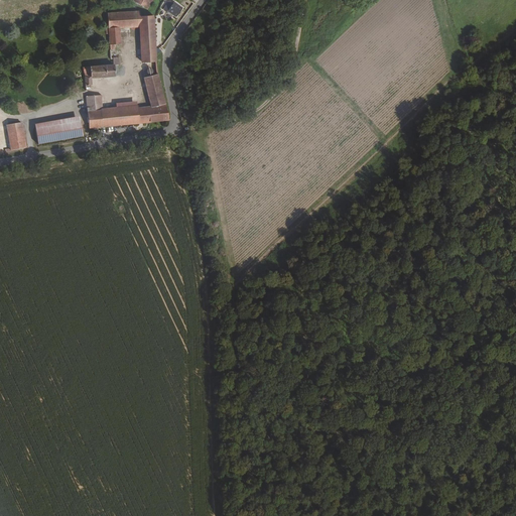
[(155,0),(135,0),(135,1),(148,11),(155,0)]
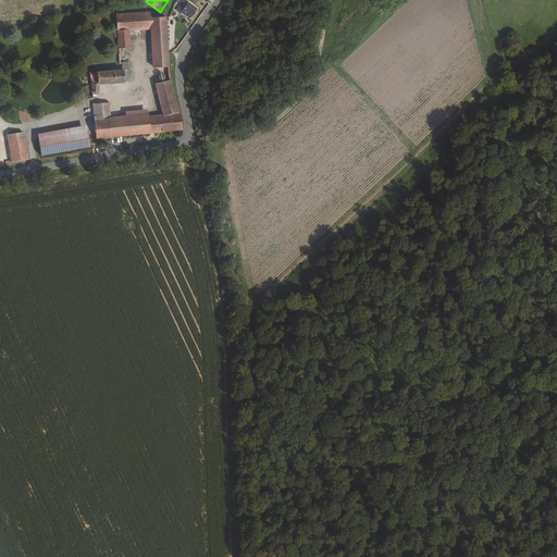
[(182,1),(176,12),(181,15),(182,13),(193,19),(198,9),(188,3),(187,4),(182,1)]
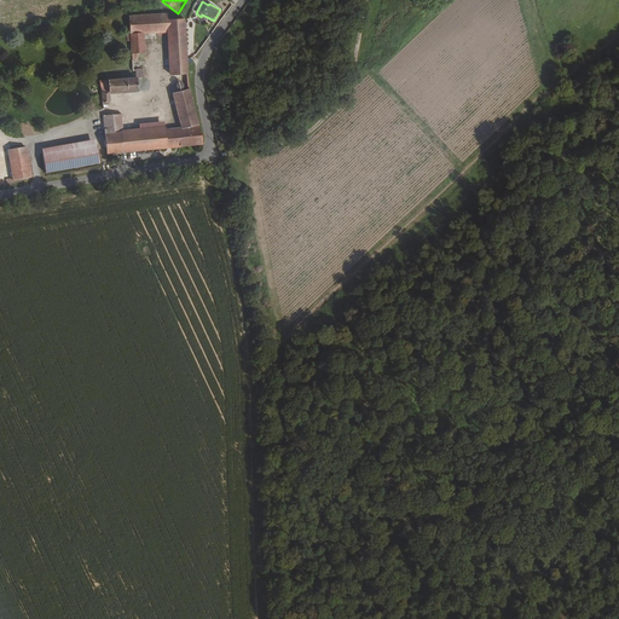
[(184,21),(168,22),(168,15),(129,18),(132,35),(143,35),(158,34),(158,40),(169,39),(171,76),(173,75),(186,74),(184,25),(184,21)]
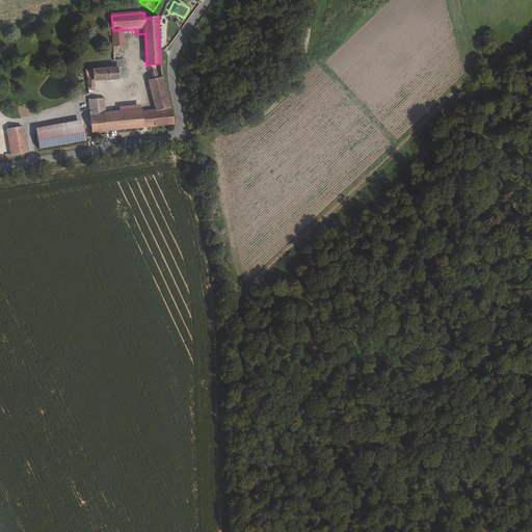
[(123,30),(113,30),(113,36),(113,46),(124,46),(123,30)]
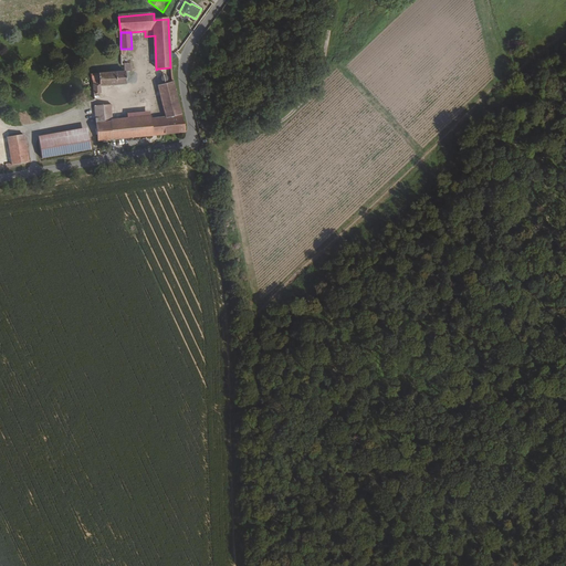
[(126,84),(125,72),(93,75),(94,94),(102,93),(101,86),(126,84)]
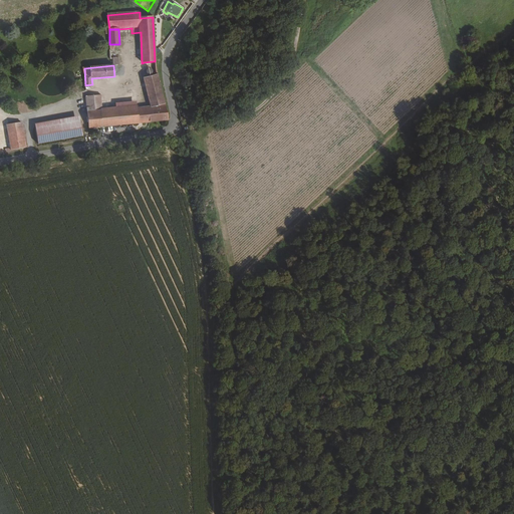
[(143,78),(151,106),(157,105),(164,102),(157,74),(147,77),(143,78)]
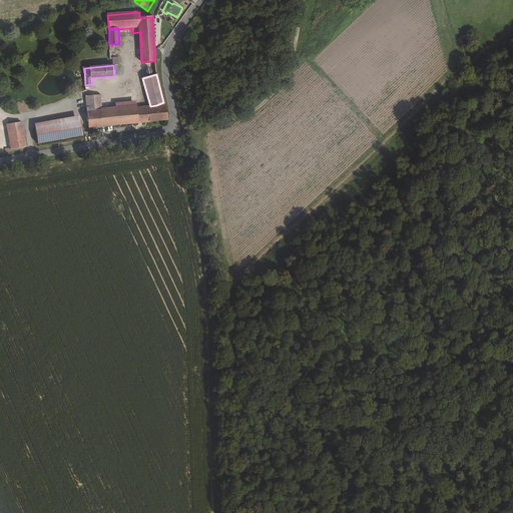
[(102,95),(86,96),(90,127),(138,122),(137,111),(137,106),(104,109),(102,95)]
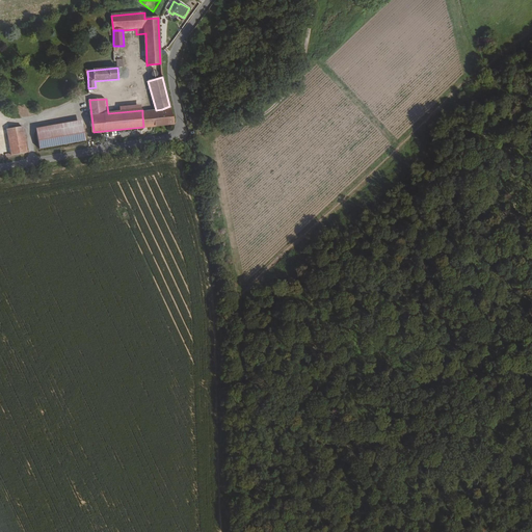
[(158,114),(142,115),(143,127),(175,124),(169,106),(162,109),(156,110),(158,114)]
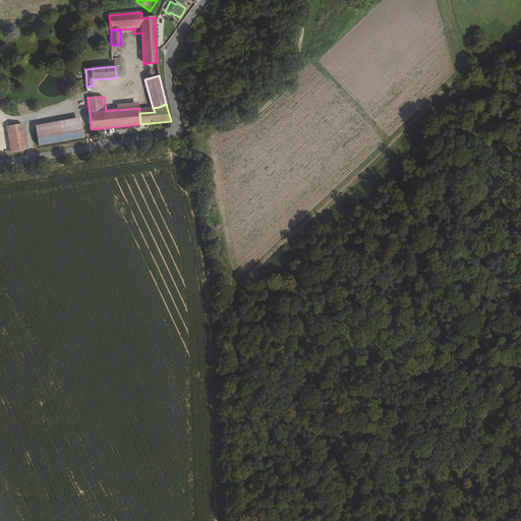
[(183,117),(180,117),(181,120),(194,118),(192,109),(186,110),(187,112),(183,113),(183,117)]
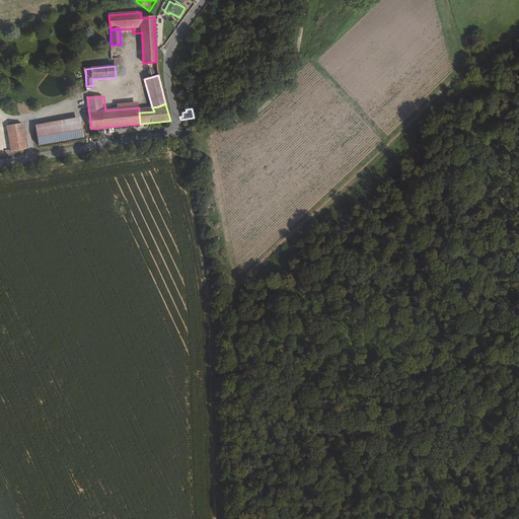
[(83,138),(80,117),(34,125),(39,146),(83,138)]
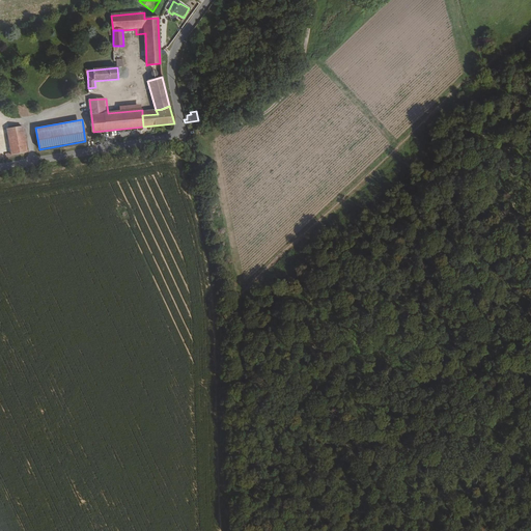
[(22,126),(6,129),(11,155),(26,151),(22,126)]
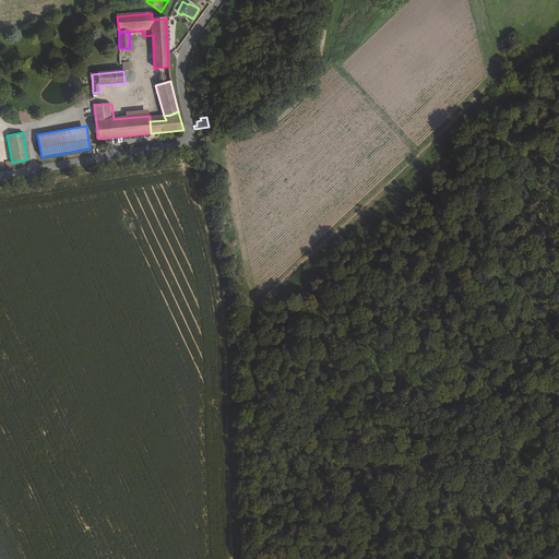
All buildings are outlined.
